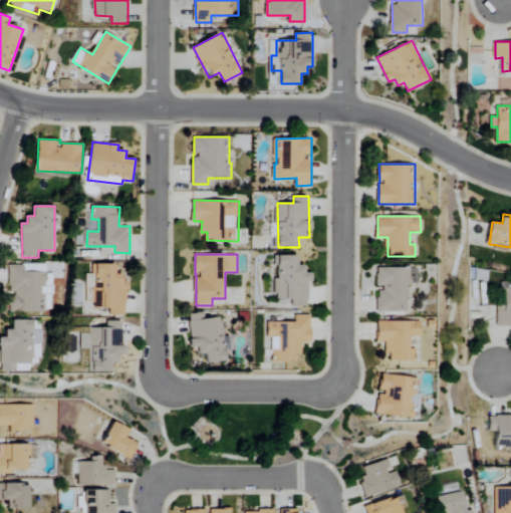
[(299,256),(278,256),(277,300),(293,300),(293,305),(310,305),(310,273),(306,273),(306,265),(299,265),(299,256)]
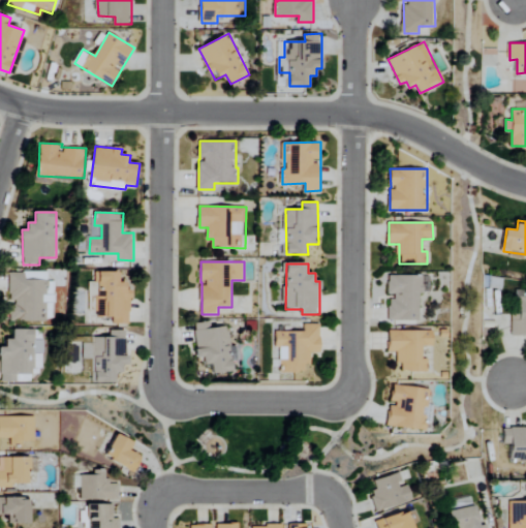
[(120,272),(99,271),(98,290),(105,291),(105,317),(115,317),(114,323),(131,324),(132,290),(127,290),(128,282),(120,282),(120,272)]
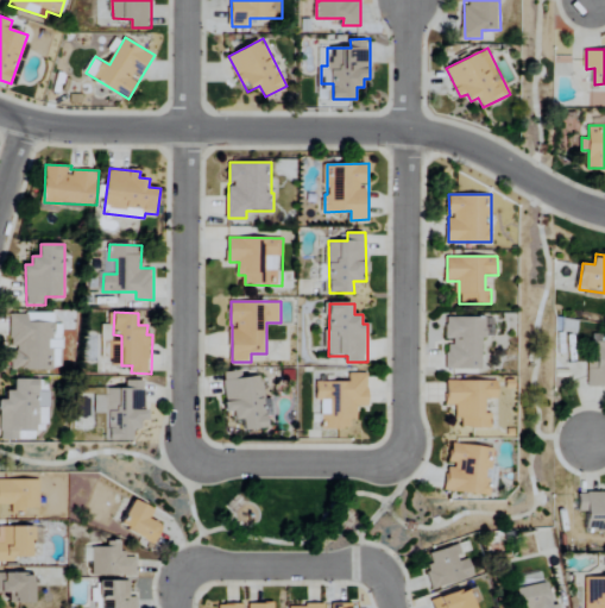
[(12,369),(63,369),(63,323),(52,323),(52,314),(39,314),(39,321),(30,321),(30,314),(12,314),(12,348),(12,369)]
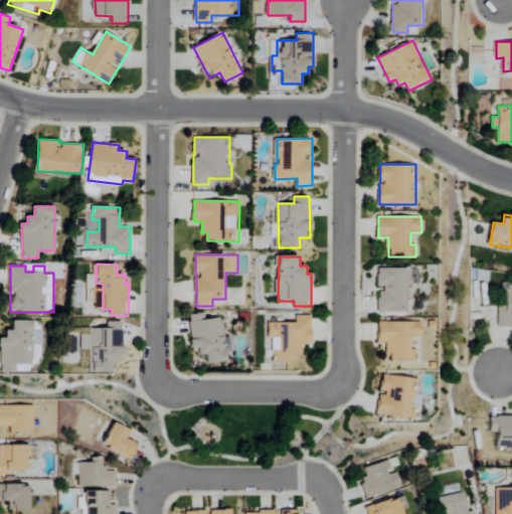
[(379,311),(408,312),(409,285),(412,285),(412,268),(379,268),(378,289),(379,289),(379,311)]
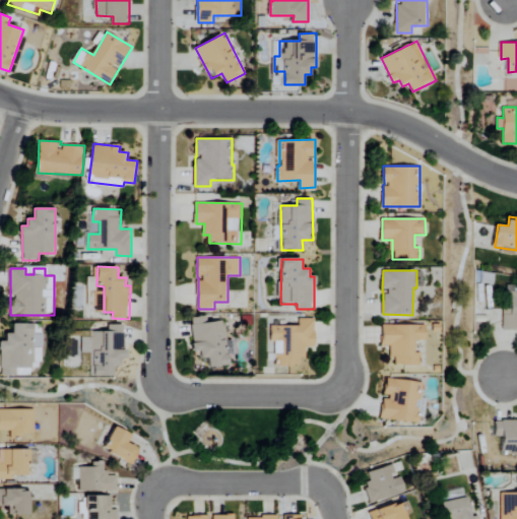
[(505,329),(516,329),(516,287),(505,288),(505,329)]
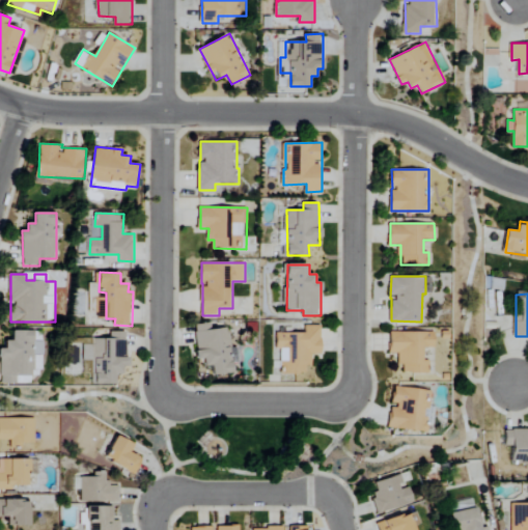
[(105,298),(96,298),(98,317),(105,317),(105,298)]
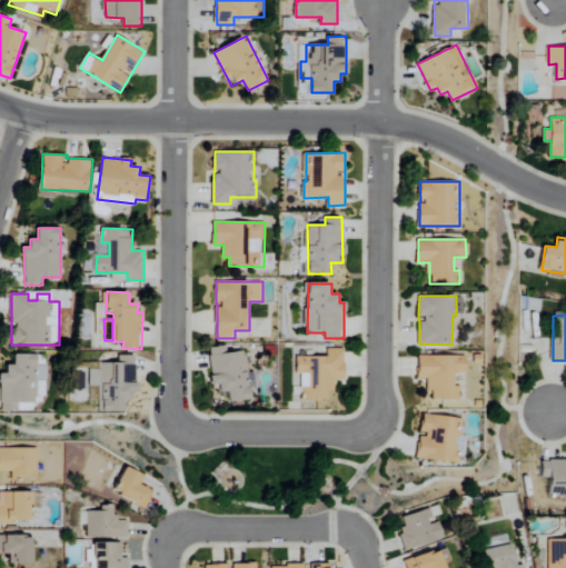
[(229,401),(251,399),(250,388),(256,387),(255,372),(249,374),(246,351),(228,352),(227,346),(209,348),(214,385),(220,385),(220,392),(228,391),(229,401)]
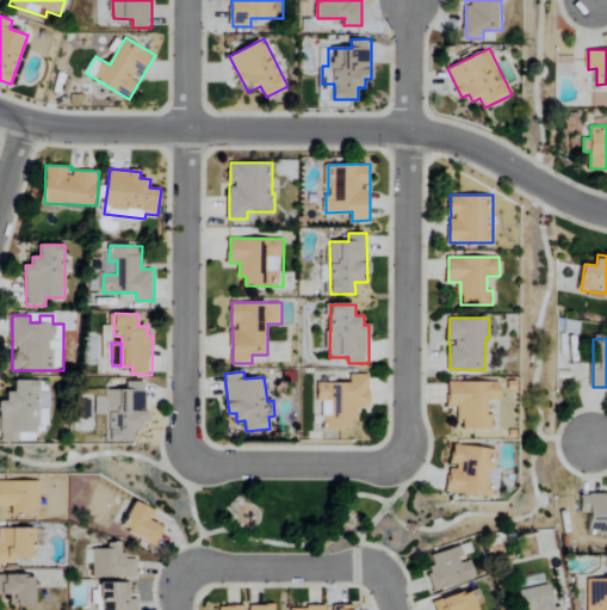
[(320,383),(320,401),(324,401),(324,430),(359,430),(359,407),(371,407),(371,375),(352,375),(352,383),(320,383)]
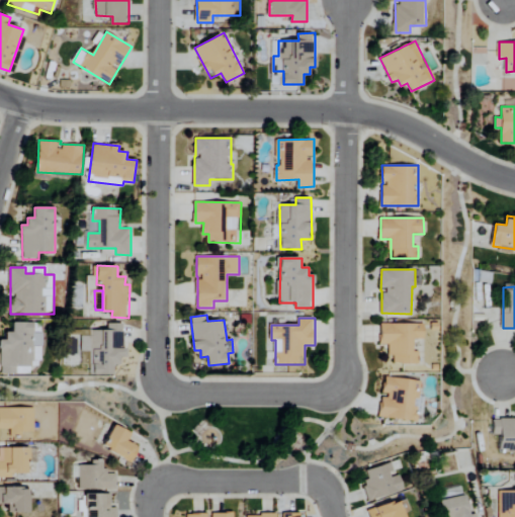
[(1,373),(33,373),(32,346),(44,345),(44,332),(35,332),(34,322),(12,323),(13,332),(6,332),(6,340),(1,340),(1,373)]
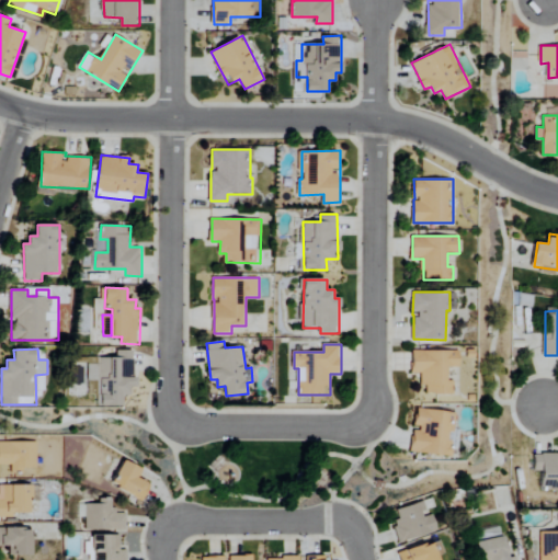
[(460,352),(413,350),(413,373),(422,374),(421,385),(428,385),(428,393),(454,395),(454,381),(448,380),(448,367),(459,367),(460,352)]
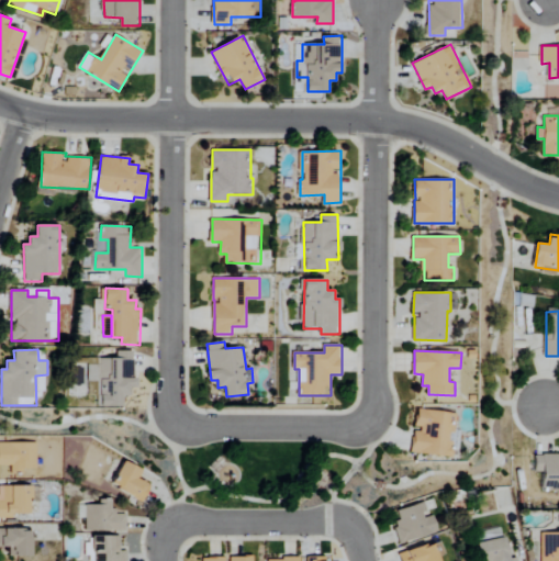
[(135,351),(118,351),(118,358),(100,359),(100,365),(89,365),(90,382),(101,382),(101,407),(124,407),(124,396),(131,396),(131,388),(136,388),(135,351)]
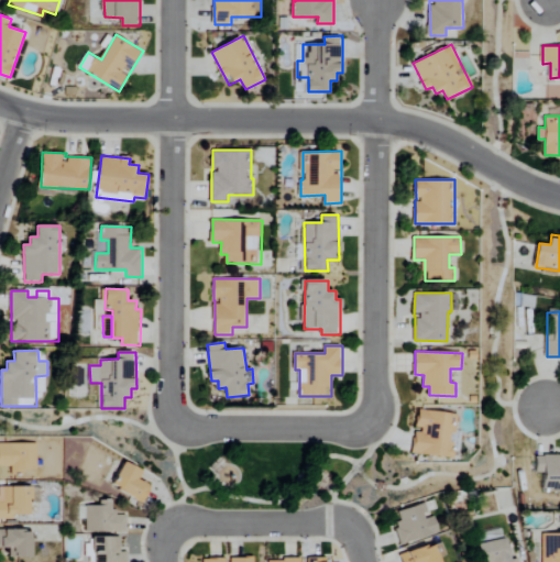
[(414,453),(453,458),(458,414),(419,410),(418,429),(416,429),(414,453)]
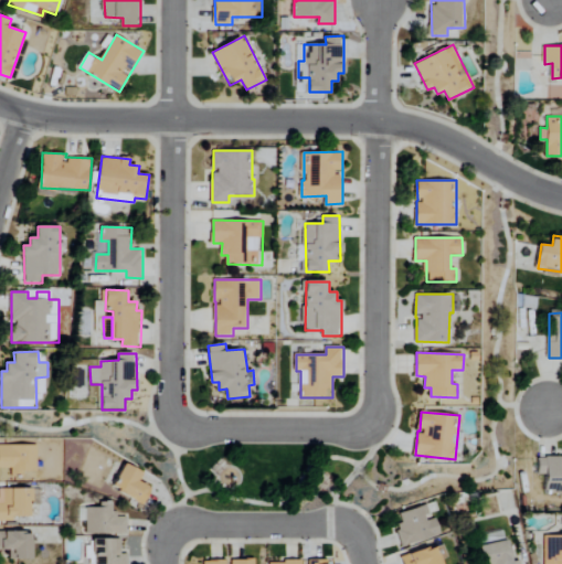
[(0,444),(0,467),(13,468),(12,476),(25,476),(25,471),(38,471),(39,445),(0,444)]
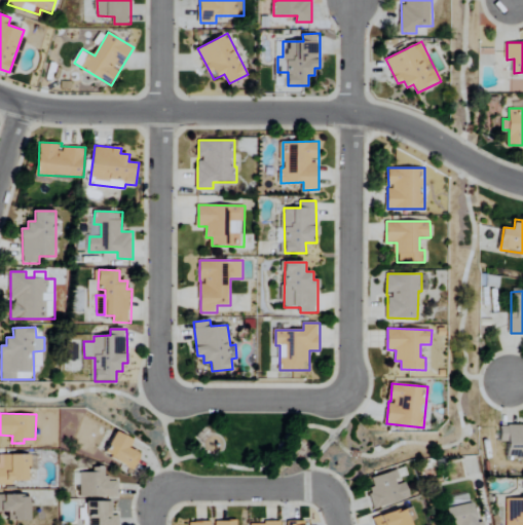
[(522,424),(501,424),(501,442),(509,442),(509,458),(522,457),(522,424)]
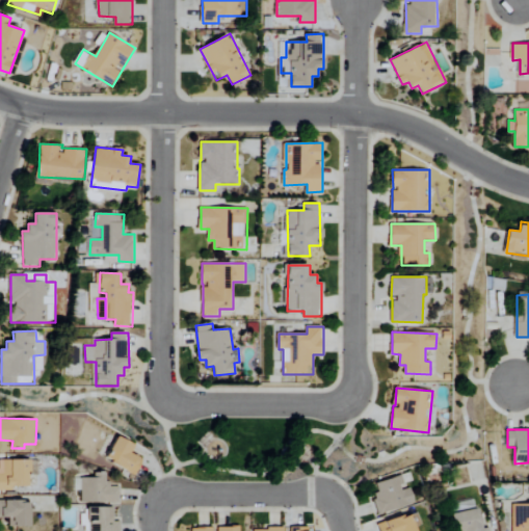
[(143,459),(132,454),(136,445),(117,436),(107,460),(136,474),(143,459)]
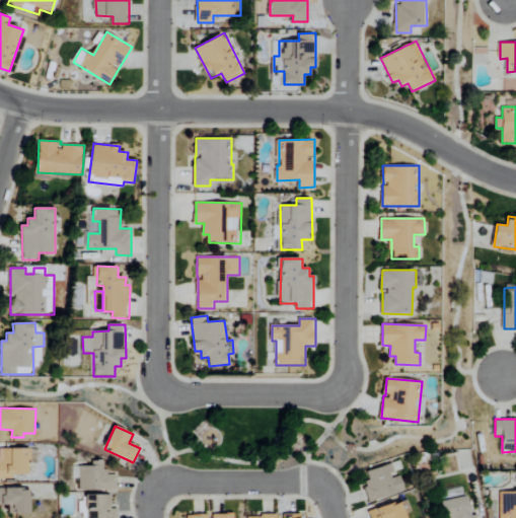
[(0,477),(12,478),(12,475),(29,475),(30,449),(0,448),(0,477)]
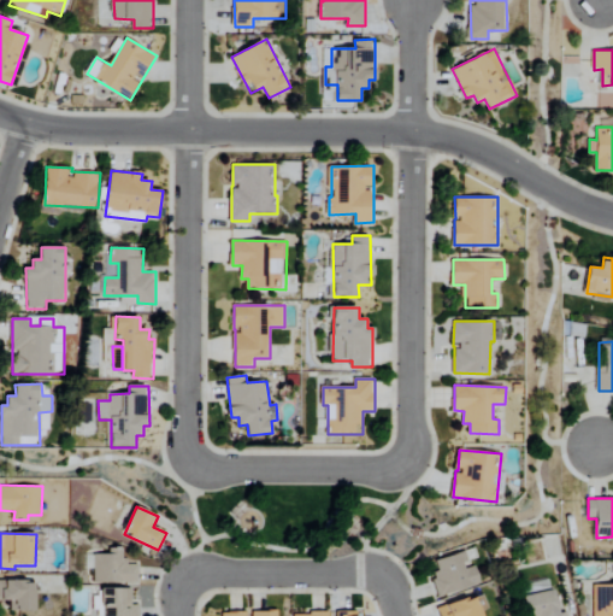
[(141,564),(125,564),(125,547),(111,549),(111,555),(88,555),(88,569),(95,569),(96,584),(141,582),(141,564)]
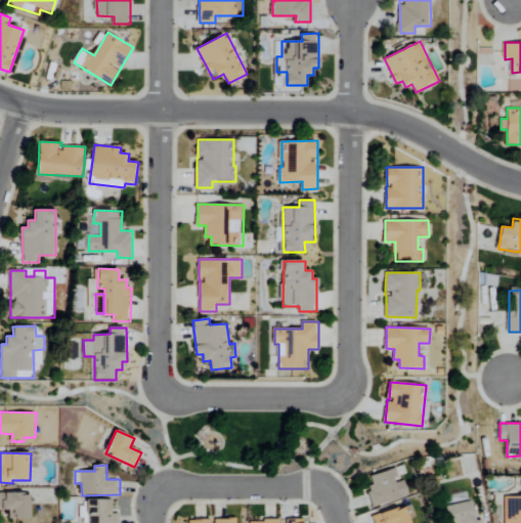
[(371,476),(374,485),(367,487),(374,507),(408,496),(399,467),(371,476)]
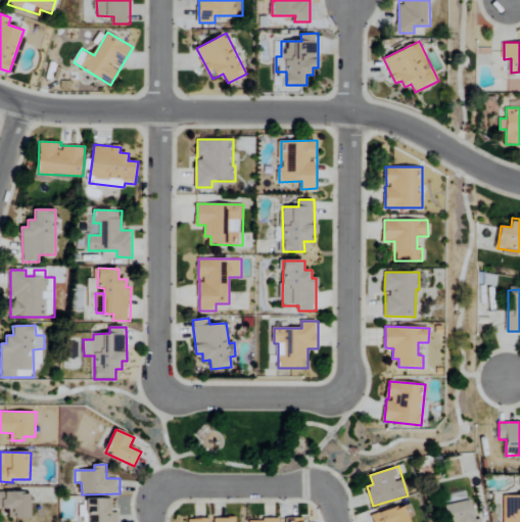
[(0,509),(15,509),(15,517),(31,518),(31,492),(0,491),(0,509)]
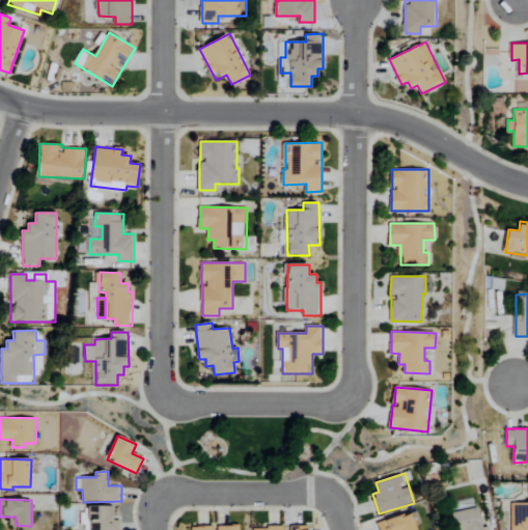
[(527,502),(512,502),(511,529),(527,529),(527,502)]
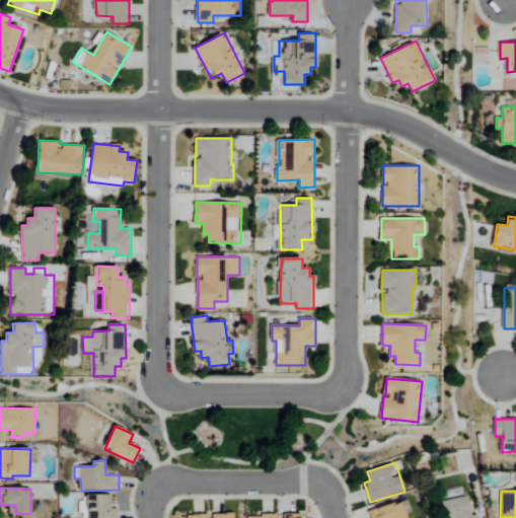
[(118,517),(119,509),(112,509),(113,496),(87,495),(86,517),(118,517)]
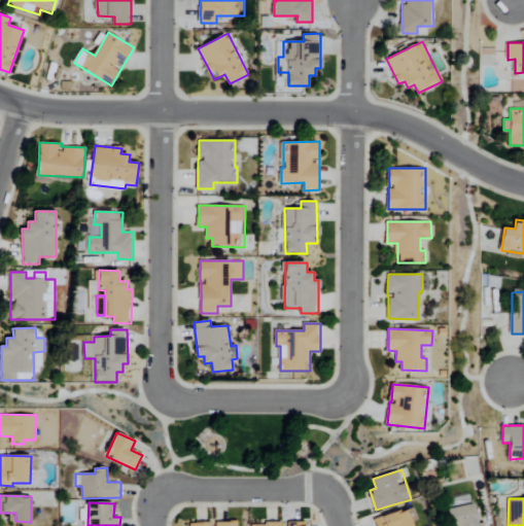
[(485,525),(485,523),(478,524),(474,503),(448,510),(451,525),(485,525)]
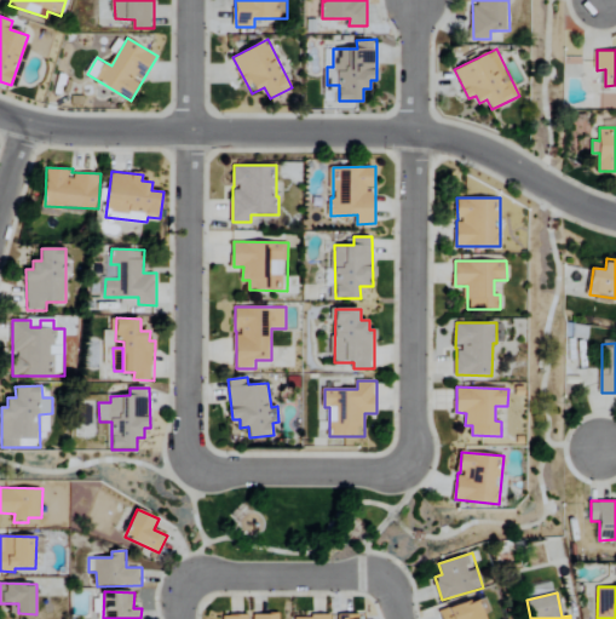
[(487,618),(487,613),(491,612),(488,597),(441,611),(443,618),(487,618)]
